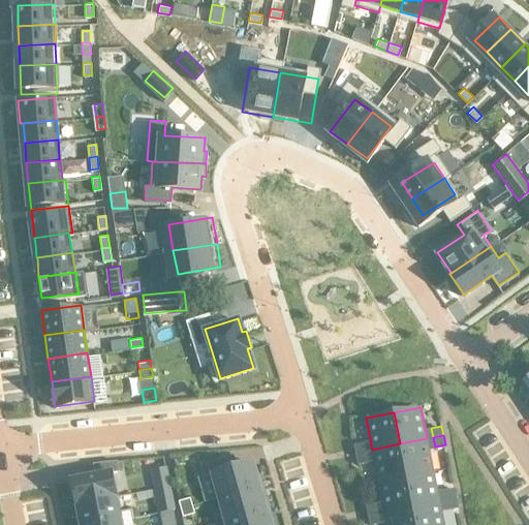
[(433,469),(427,438),(400,443),(406,474),(433,469)]
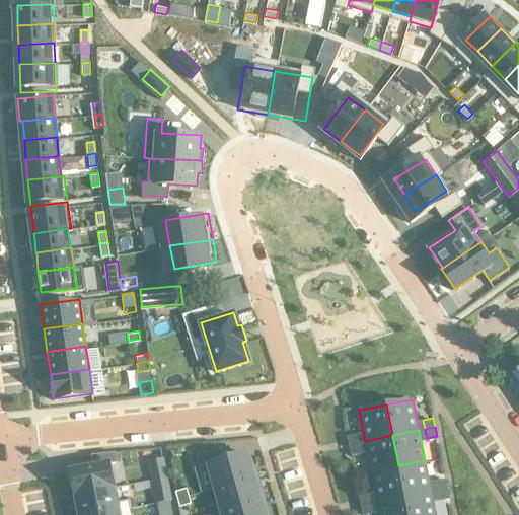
[(348,435),(349,444),(359,442),(357,433),(348,435)]
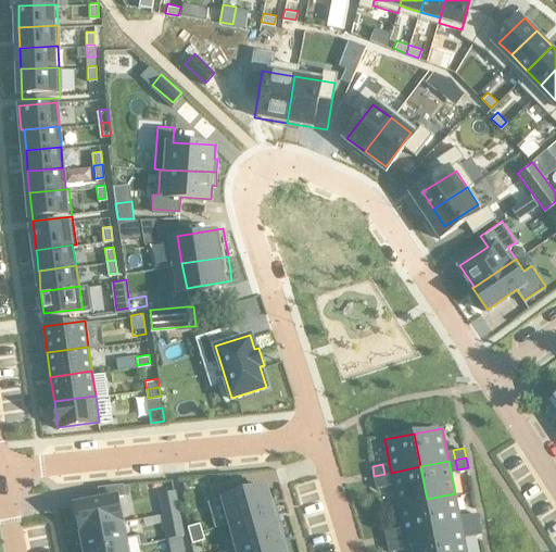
[(391,473),(397,504),(427,499),(420,466),(391,473)]
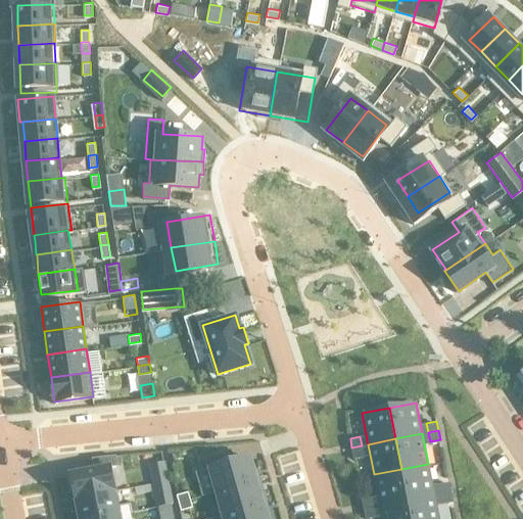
[(364,455),(362,445),(351,447),(353,457),(364,455)]
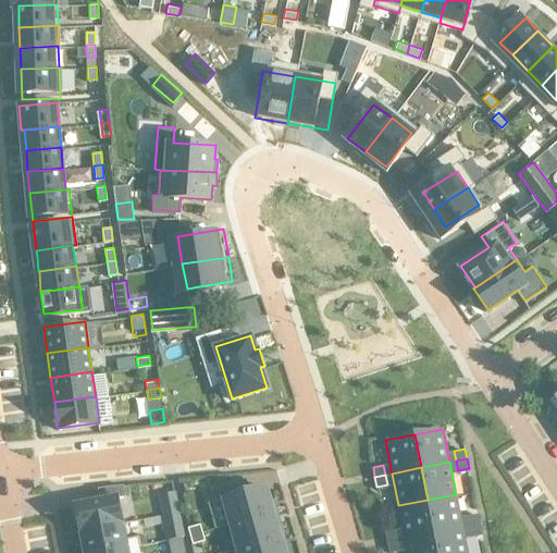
[(230,523),(272,511),(265,486),(243,492),(239,478),(210,487),(213,501),(223,498),(230,523)]
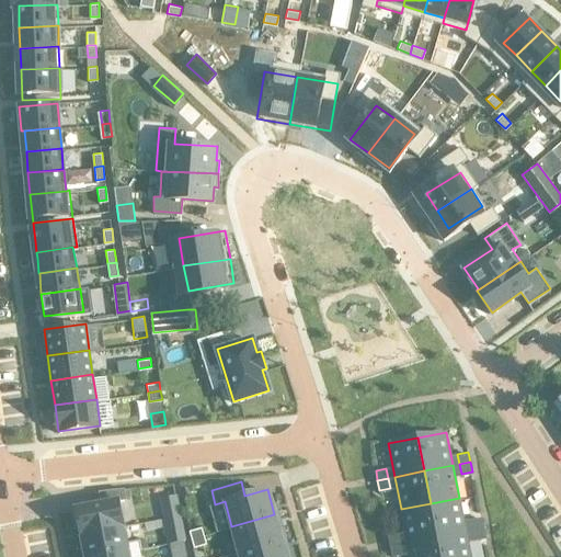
[(101,501),(118,498),(125,497),(124,487),(99,489),(101,501)]
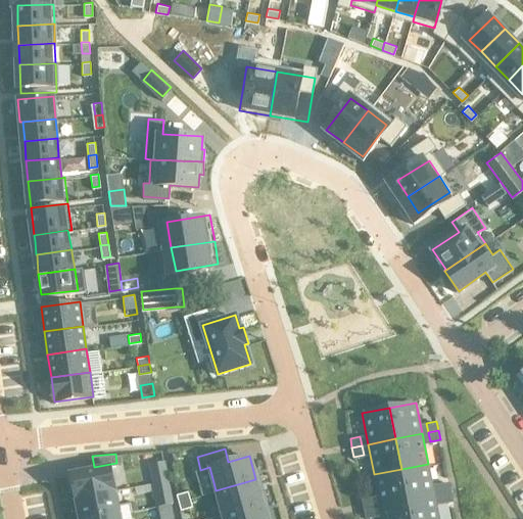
[(164,459),(148,462),(152,482),(169,479),(164,459)]
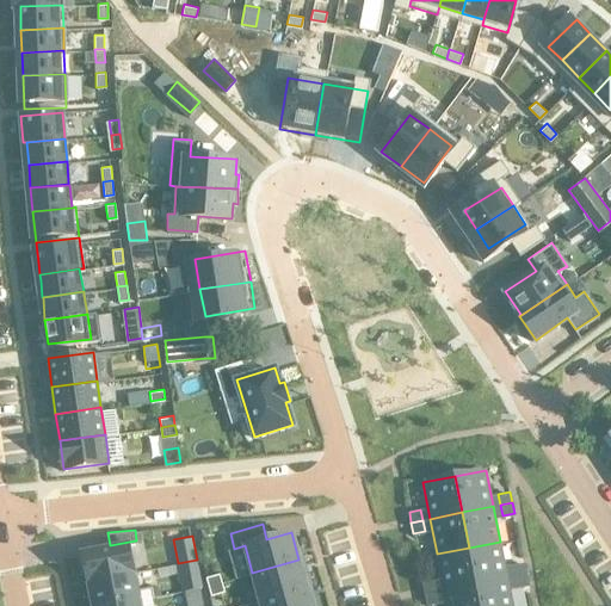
[(110,545),(82,551),(87,581),(135,572),(129,542),(110,545)]
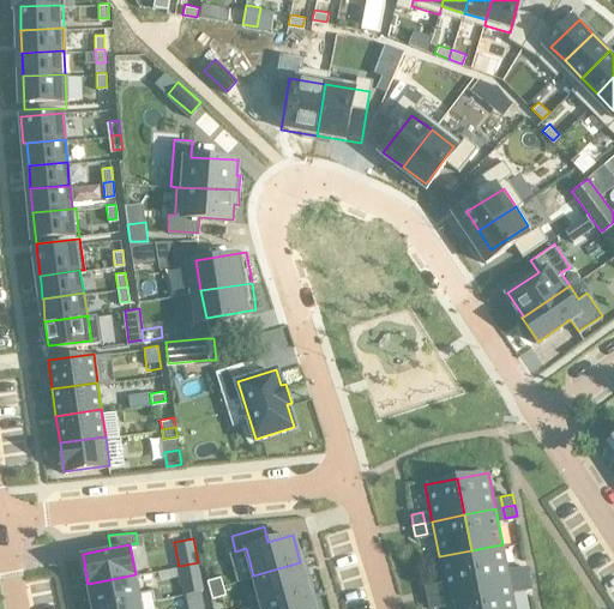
[(471,550),(477,585),(510,579),(503,544),(471,550)]
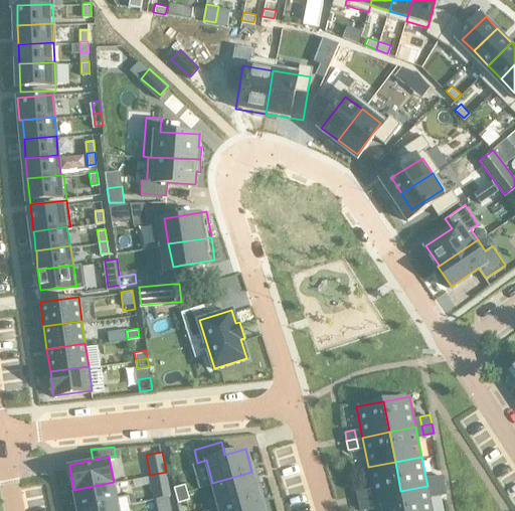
[(400,491),(395,462),(368,467),(374,497),(400,491)]
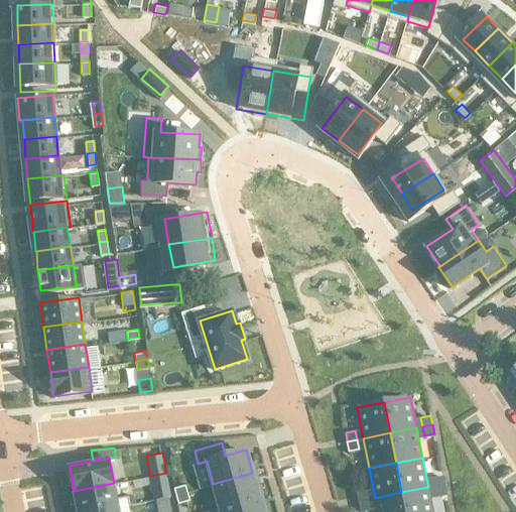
[(169,486),(166,473),(148,476),(151,490),(169,486)]
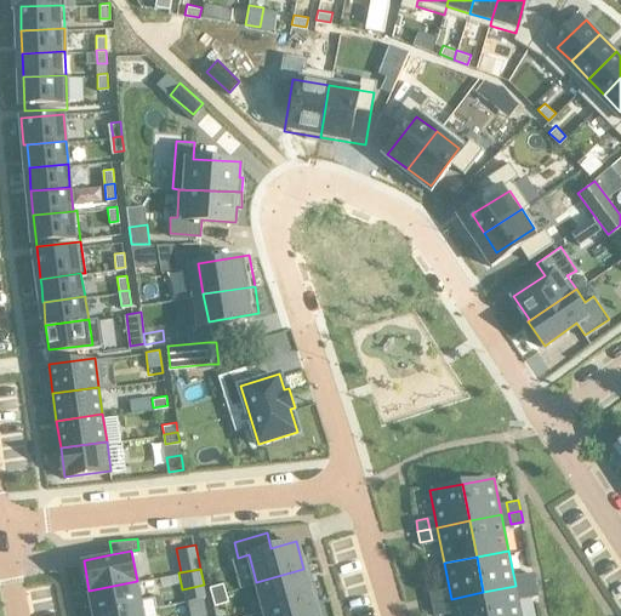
[(265,609),(312,595),(303,569),(256,582),(265,609)]
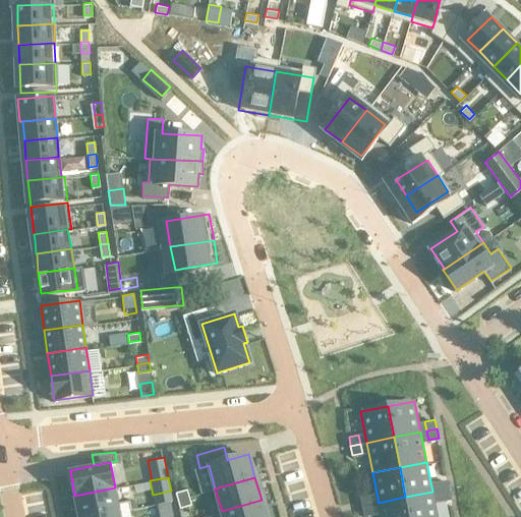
[(447,479),(437,481),(439,491),(449,489),(447,479)]
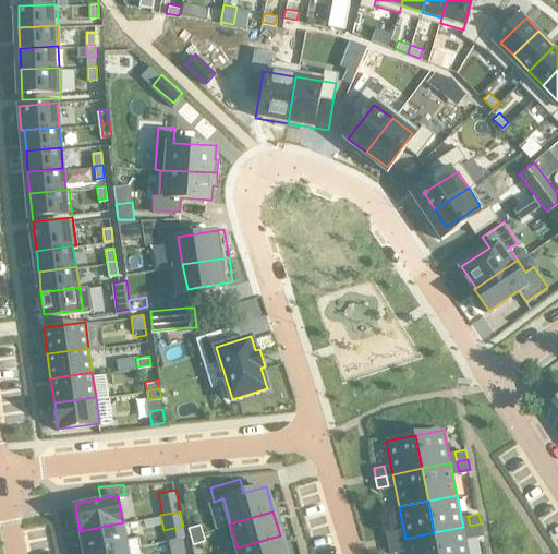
[(137,536),(125,538),(123,522),(80,531),(84,553),(91,553),(140,544),(137,536)]
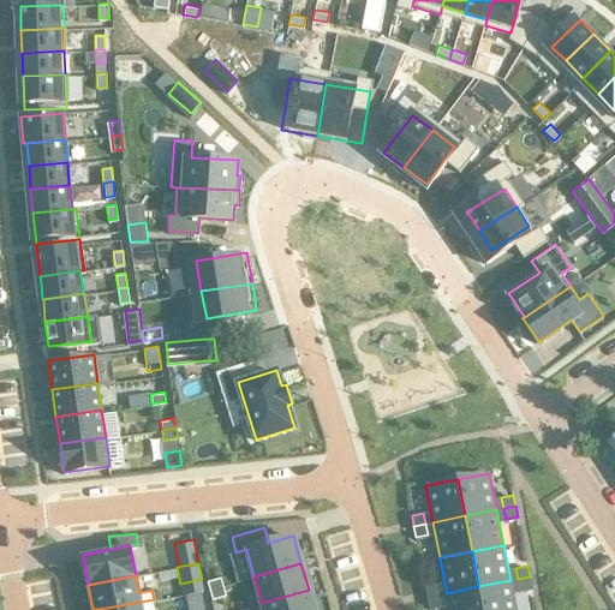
[(224,585),(220,575),(207,579),(210,588),(224,585)]
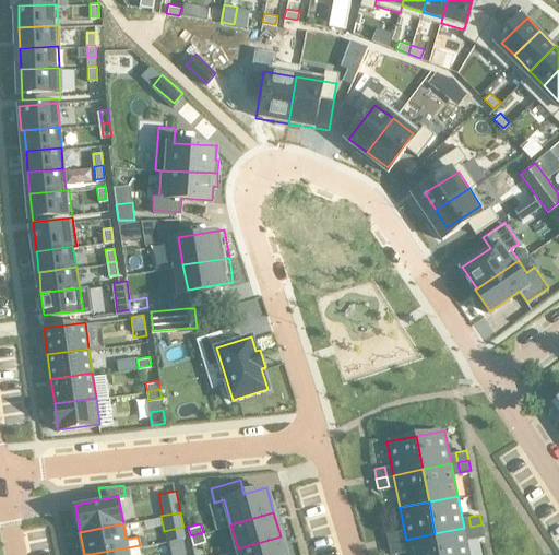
[(484,534),(482,524),(471,527),(473,536),(484,534)]
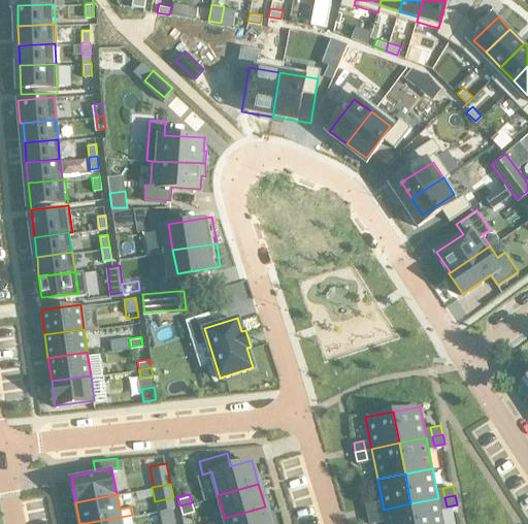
[(442,523),(438,498),(410,503),(415,523),(442,523)]
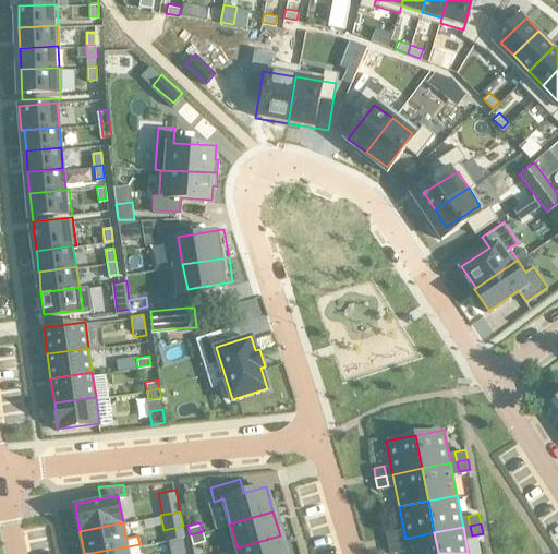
[(399,540),(397,530),(386,532),(388,542),(399,540)]
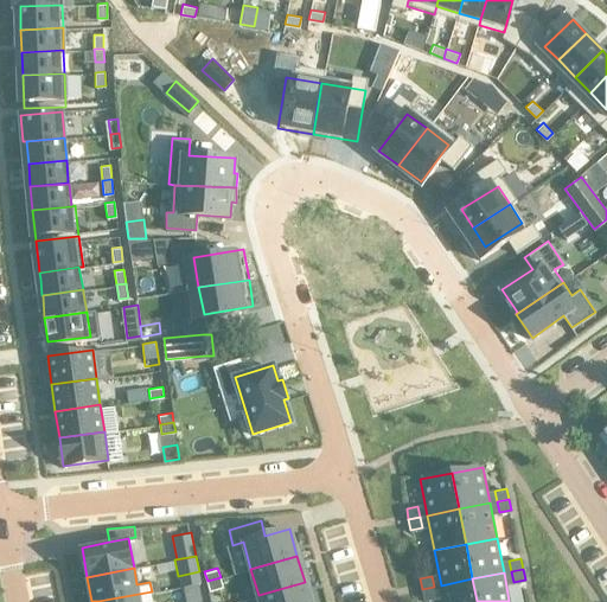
[(221,577),(208,581),(210,591),(223,587),(221,577)]
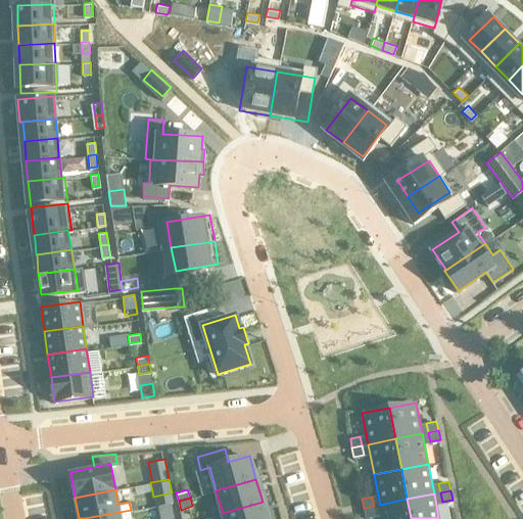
[(411,518),(407,499),(380,505),(382,518),(411,518)]
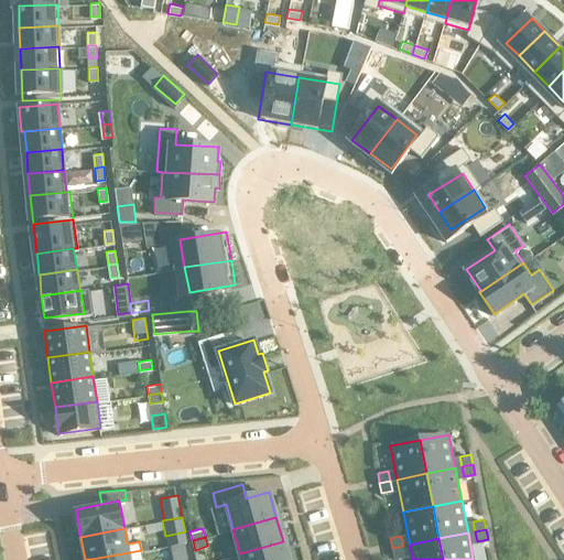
[(240,553),(241,559),(288,559),(283,541),(240,553)]
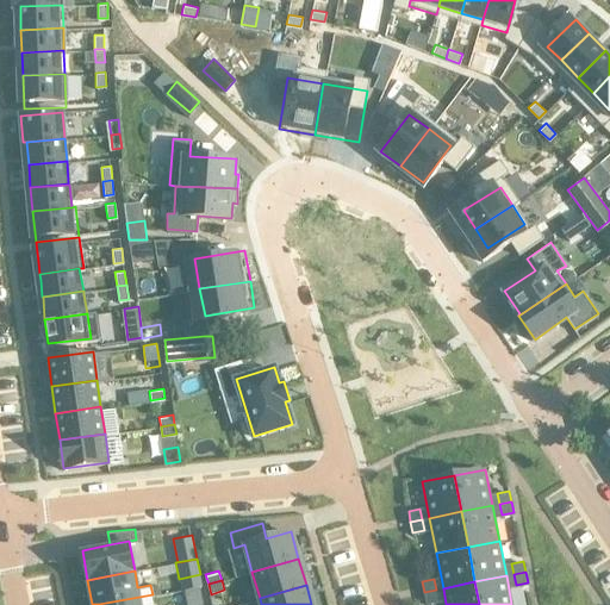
[(199,586),(184,588),(187,603),(203,599),(199,586)]
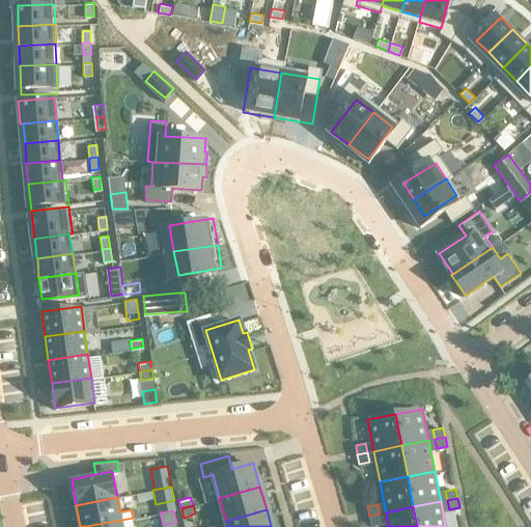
[(380,514),(369,516),(371,525),(382,523),(380,514)]
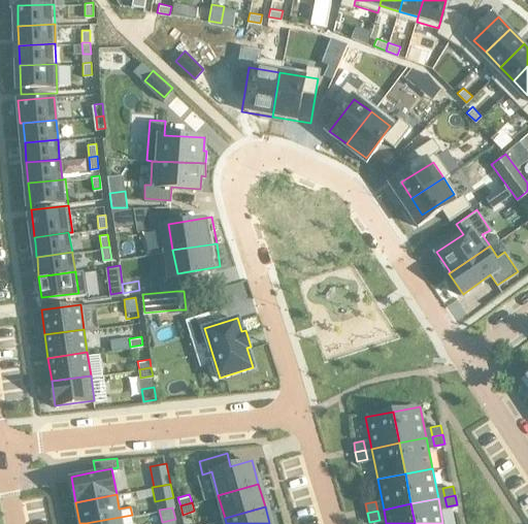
[(129,523),(133,523),(132,515),(86,523),(129,523)]
